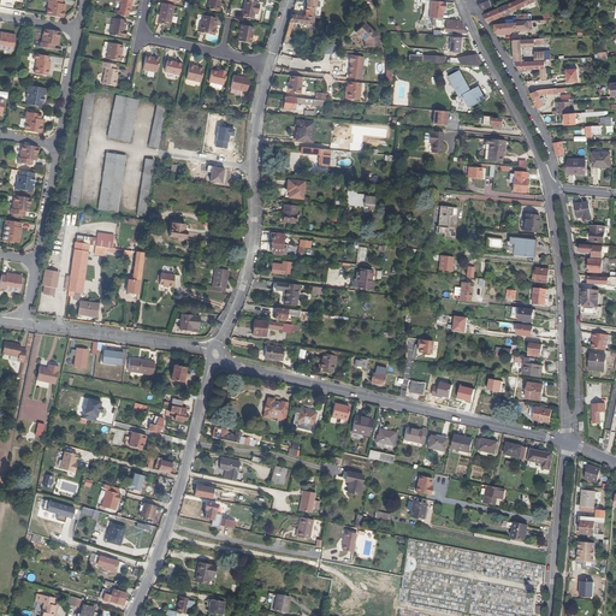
[(46,16),(63,18),(64,12),(60,11),(61,5),(63,0),(46,0),(47,3),(48,3),(46,16)]
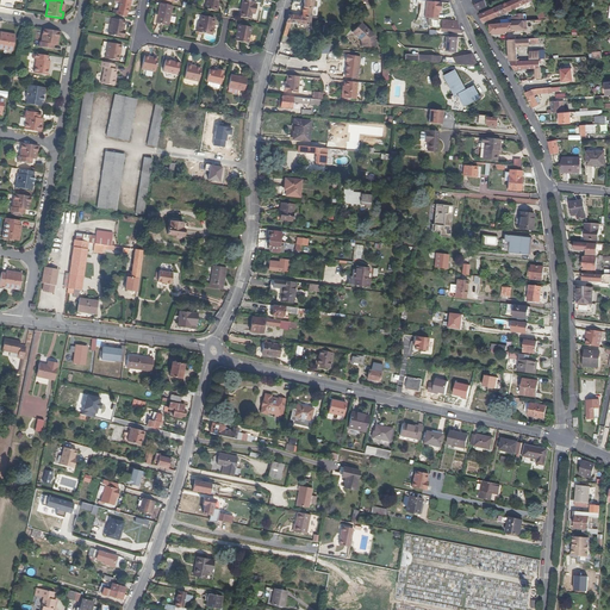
[(131,4),(131,0),(120,0),(119,11),(118,11),(117,16),(126,17),(128,10),(129,4),(131,4)]
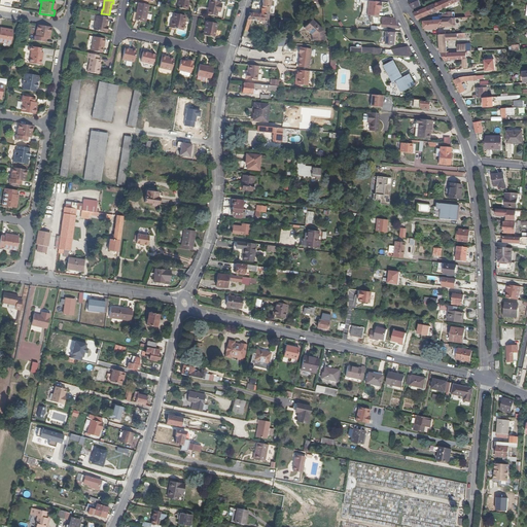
[(188,0),(178,0),(177,7),(186,10),(188,0)]
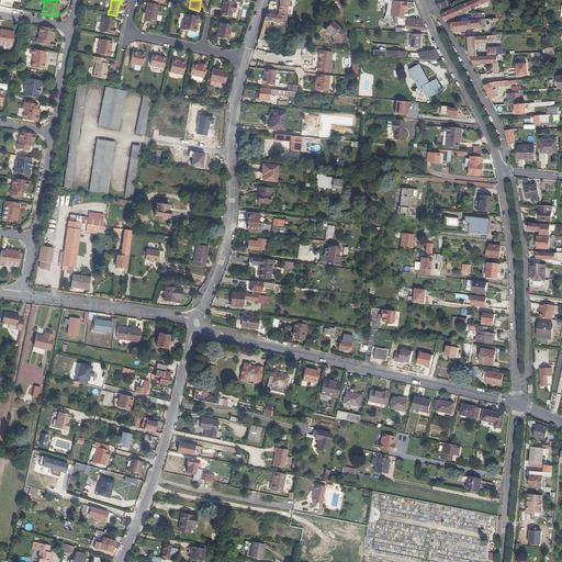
[(234,3),(235,1),(228,0),(225,0),(224,8),(222,7),(221,15),(232,18),(233,13),(234,3)]
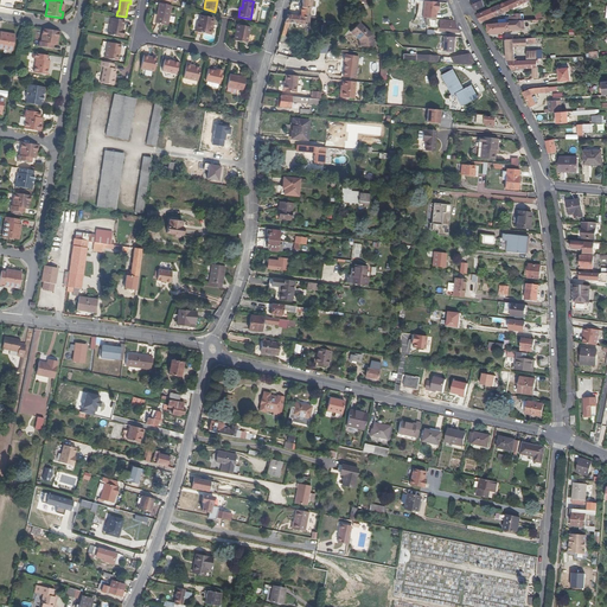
[(301,0),(301,17),(287,16),(279,43),(289,45),(291,38),(285,37),(289,23),(310,24),(311,0),(301,0)]
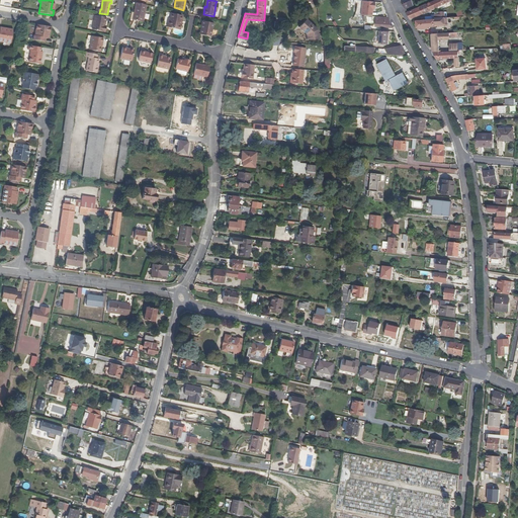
[(406,9),(414,6),(412,0),(411,0),(403,4),(406,9)]
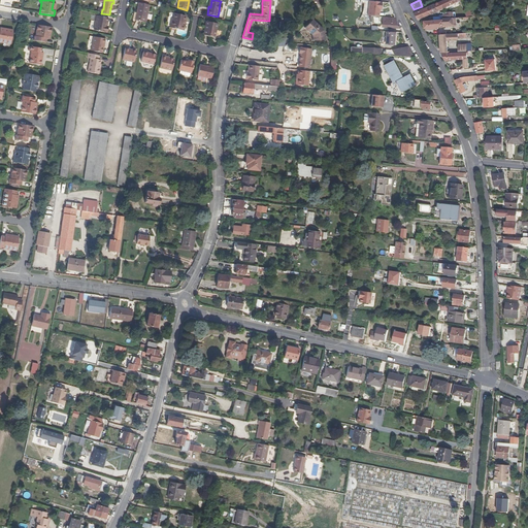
[(369,15),(380,17),(380,7),(381,7),(382,2),(368,1),(367,15),(369,15)]
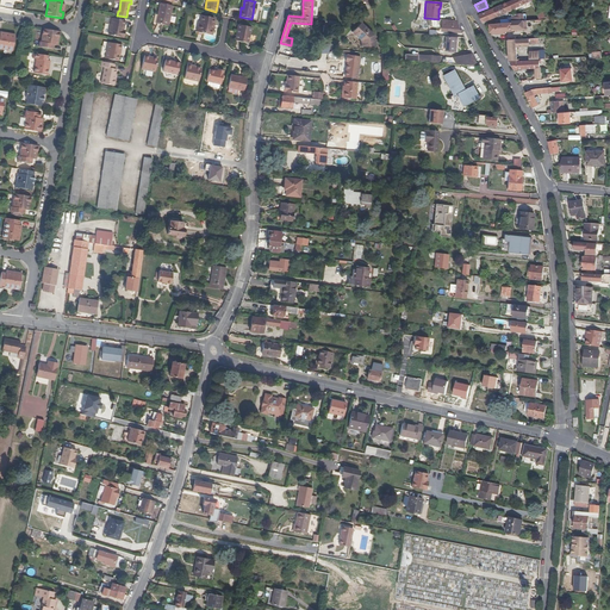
[(168,26),(173,6),(160,2),(157,13),(160,13),(157,24),(168,26)]
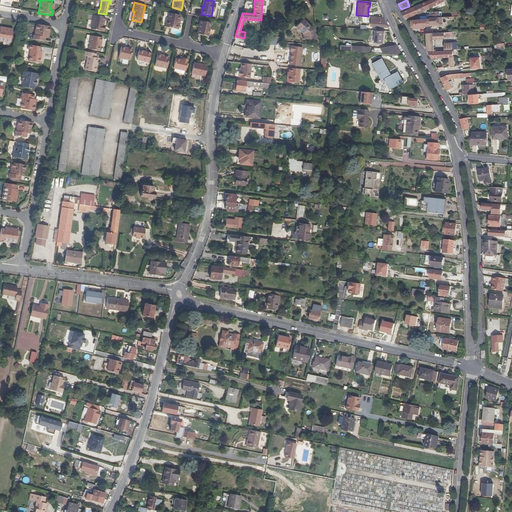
[(422,4),(416,7),(419,13),(425,11),(422,4)]
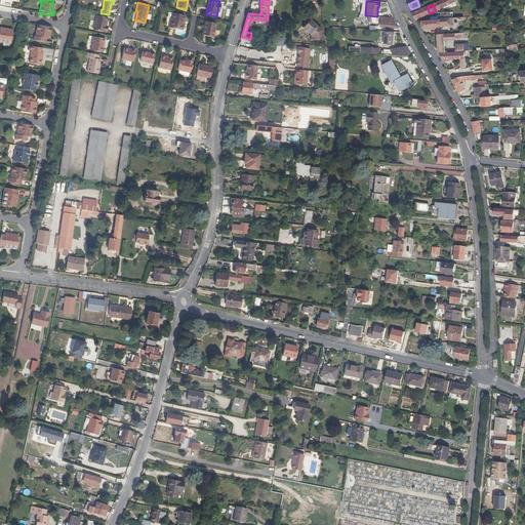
[(427,7),(413,12),(416,19),(430,13),(427,7)]
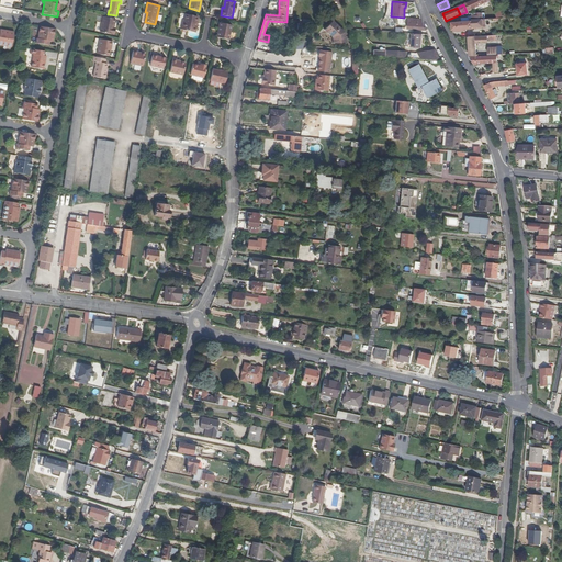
[(195,33),(198,24),(197,24),(197,22),(198,17),(186,14),(184,20),(183,20),(181,30),(195,33)]
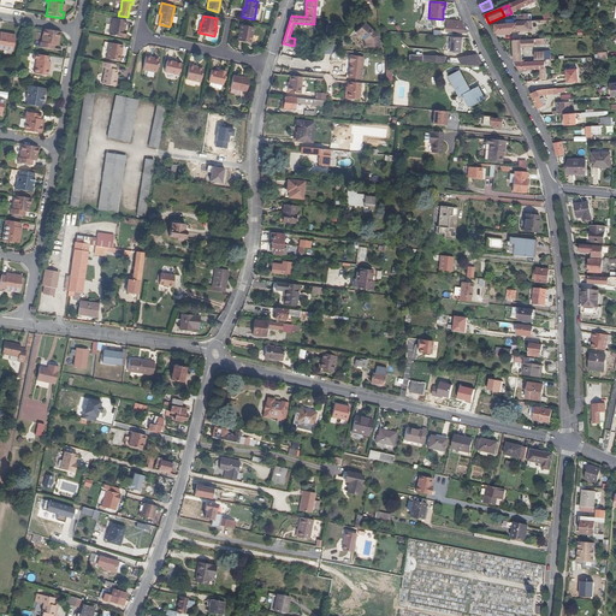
[(110,35),(123,39),(125,30),(126,21),(113,18),(110,35)]
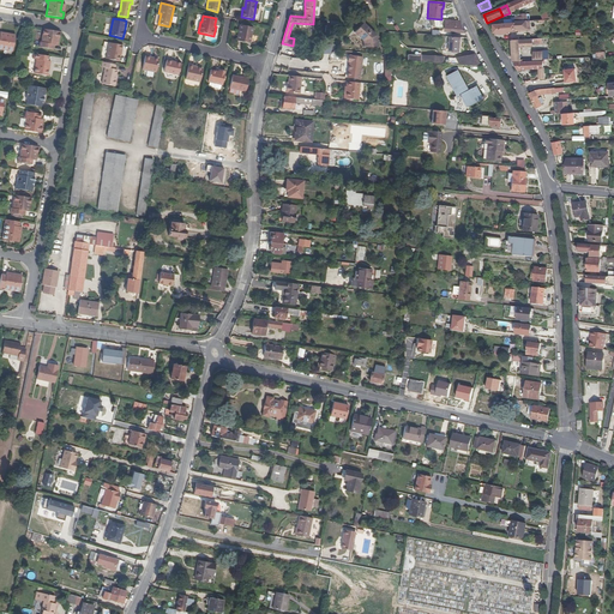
[(465,32),(459,20),(446,19),(445,31),(465,32)]
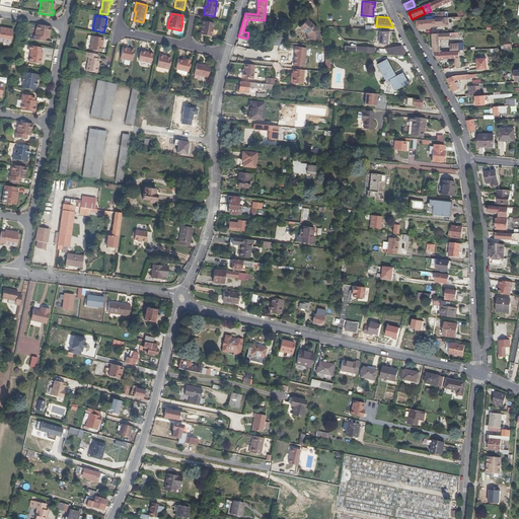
[(472,23),(472,16),(459,16),(448,17),(446,17),(445,17),(446,24),(472,23)]
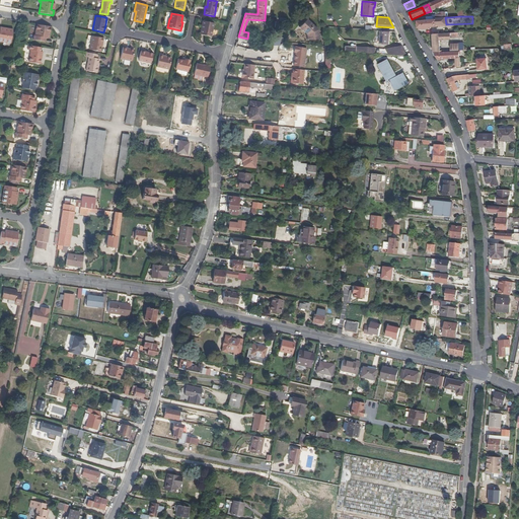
[(446,24),(445,17),(436,18),(436,19),(431,19),(426,19),(422,20),(418,20),(418,27),(419,27),(431,26),(446,25),(446,24)]
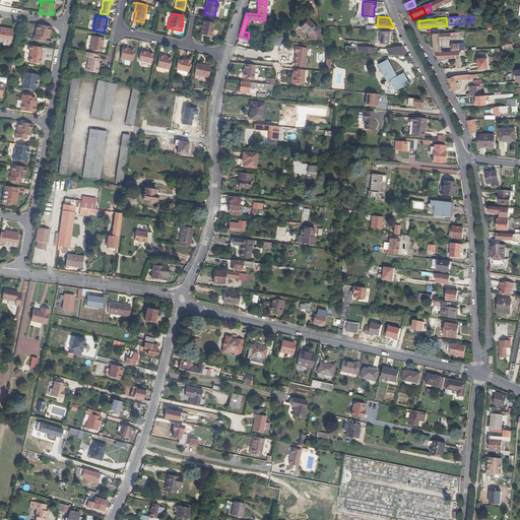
[(309,42),(320,40),(318,29),(315,26),(307,19),(300,27),(308,34),(309,42)]
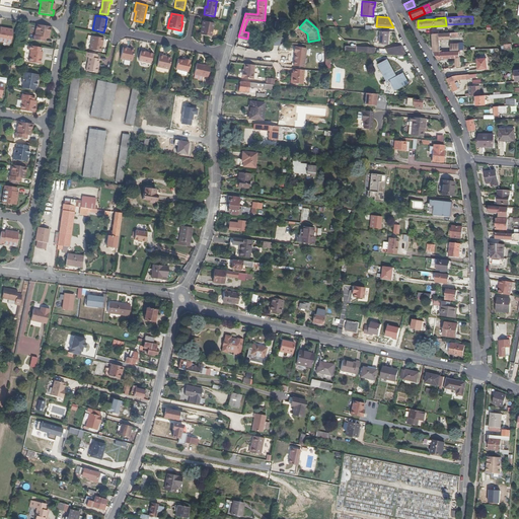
[(211,38),(214,23),(204,21),(203,27),(202,27),(200,34),(211,38)]
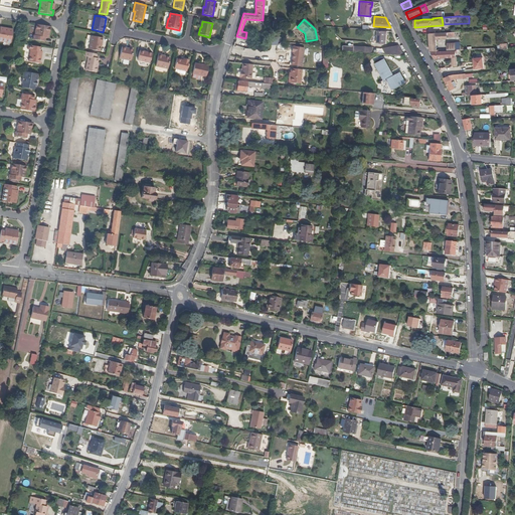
[(49,32),(50,26),(36,24),(34,35),(33,35),(32,39),(45,41),(45,37),(46,31),(49,32)]
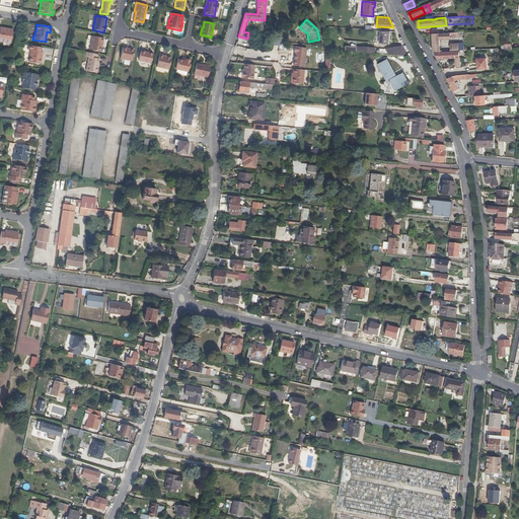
[(0,41),(11,43),(13,30),(0,28),(0,29),(0,28),(0,41)]
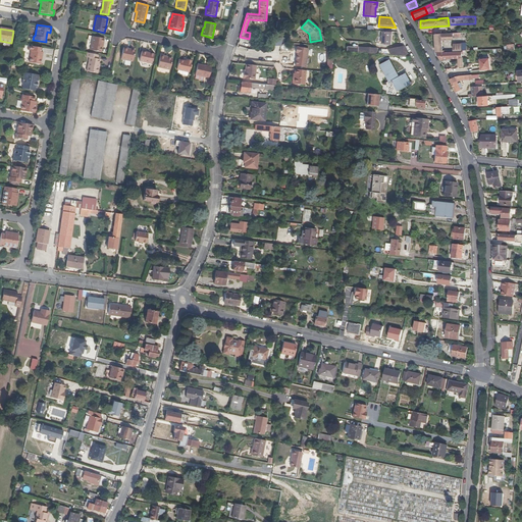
[(393,45),(393,32),(383,31),(382,44),(393,45)]
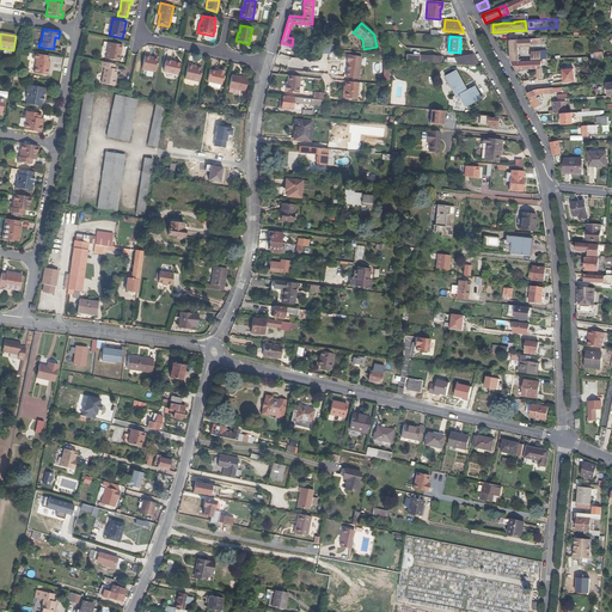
[(540,38),(509,40),(510,56),(510,61),(519,60),(519,53),(518,47),(532,47),(532,44),(540,43),(540,38)]
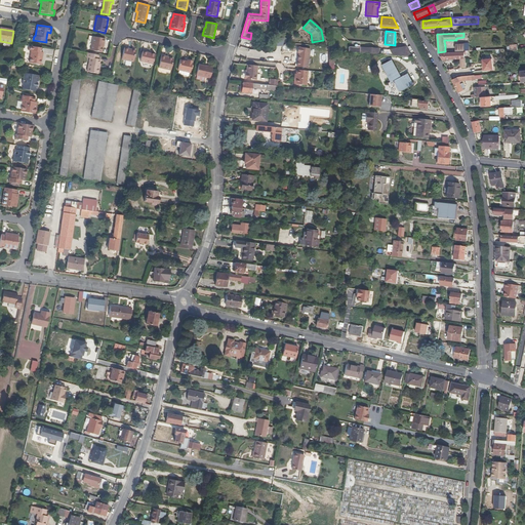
[(90,50),(102,52),(103,47),(104,45),(106,39),(93,36),(90,50)]
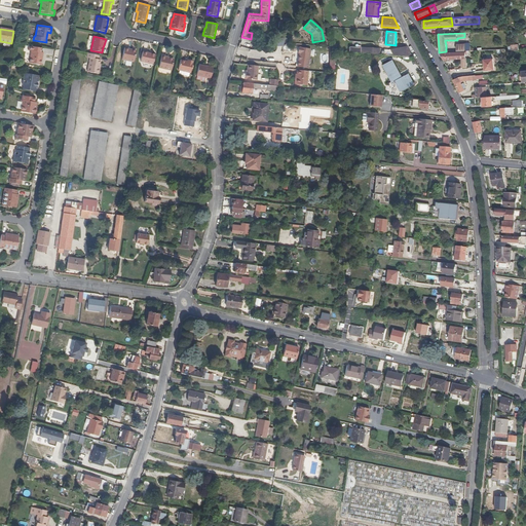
[(239,45),(235,57),(241,58),(245,45),(239,45)]
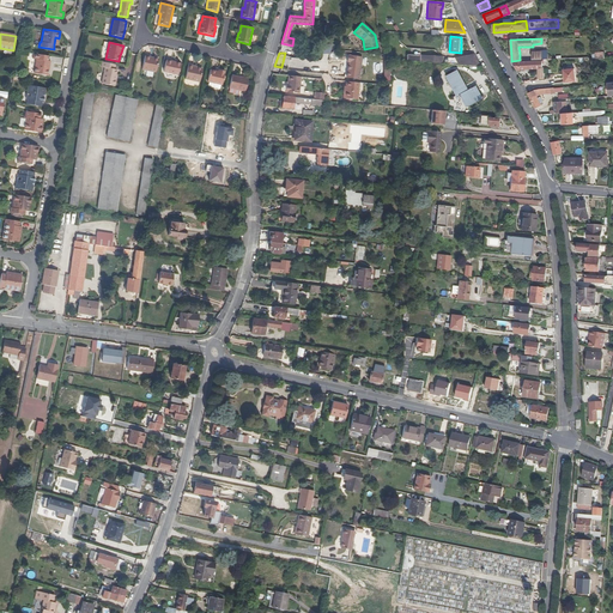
[(36,60),(34,74),(46,76),(48,66),(50,67),(50,61),(48,61),(48,56),(34,54),(32,59),(36,60)]
